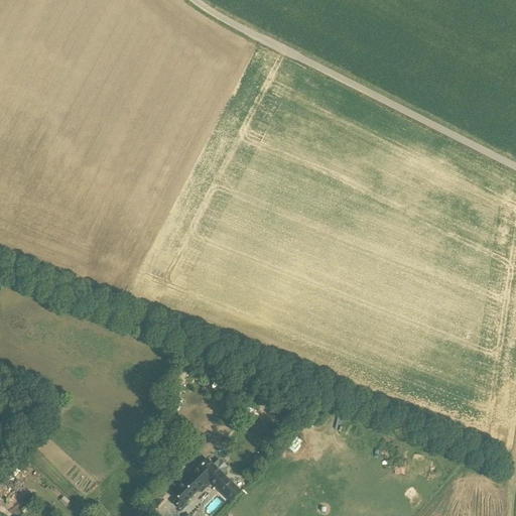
[(268,447),(257,460),(263,466),(274,454),(268,447)]
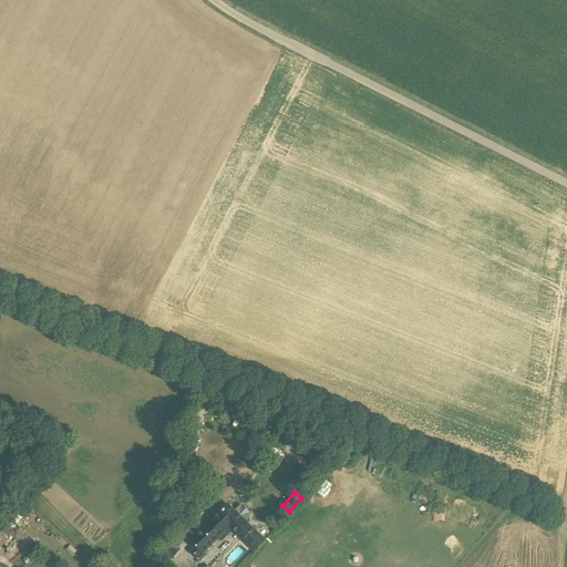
[(229,528),(236,534),(236,536),(251,552),(265,539),(247,524),(246,525),(227,506),(192,543),(203,555),(229,528)]
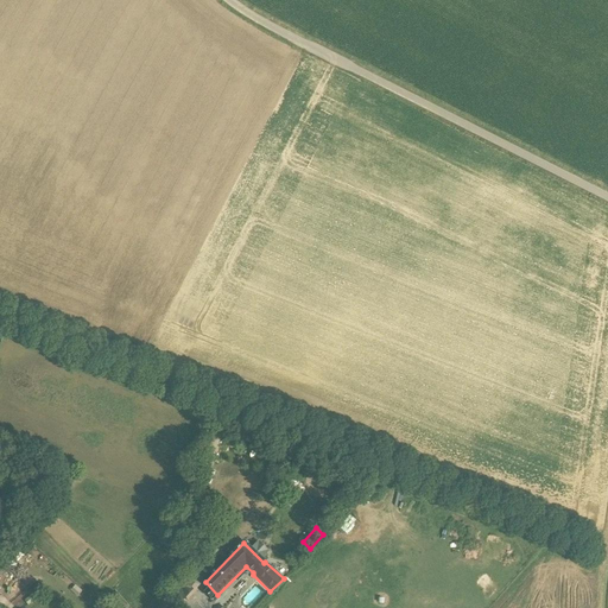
[(191,562),(183,574),(192,581),(196,576),(194,575),(196,571),(197,572),(200,569),(191,562)]
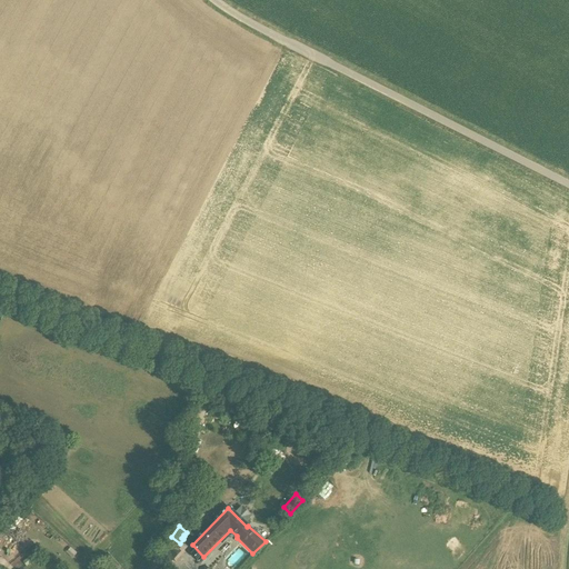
[(180,543),(171,537),(156,552),(167,562),(170,558),(173,560),(181,551),(179,550),(182,546),(180,543)]
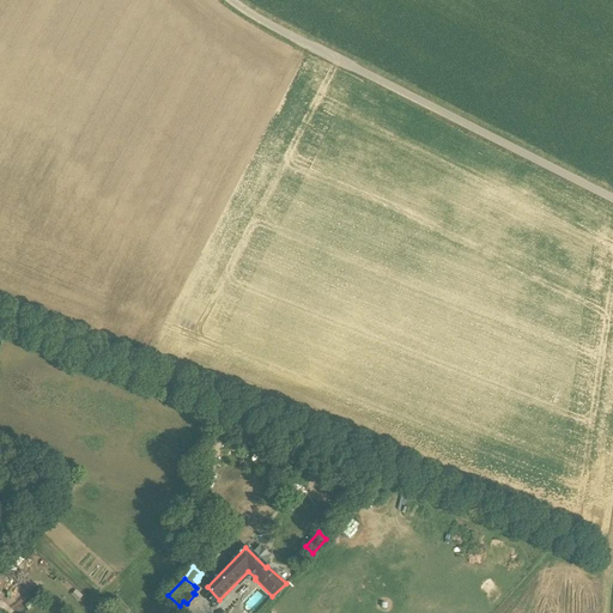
[(71,596),(78,601),(83,596),(77,590),(71,596)]
